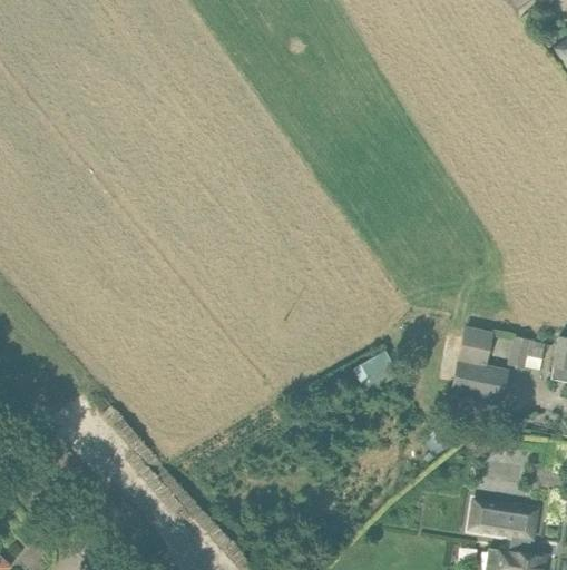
[(450,391),(481,397),(502,402),(510,370),(487,365),(494,333),(463,326),(450,391)]
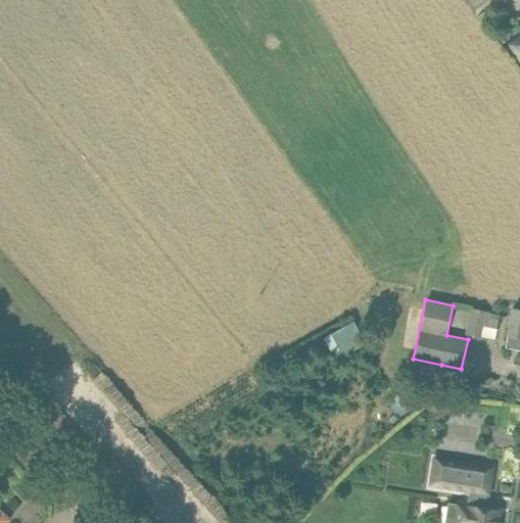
[(474,310),(469,333),(482,336),(484,326),(499,330),(502,316),(474,310)]
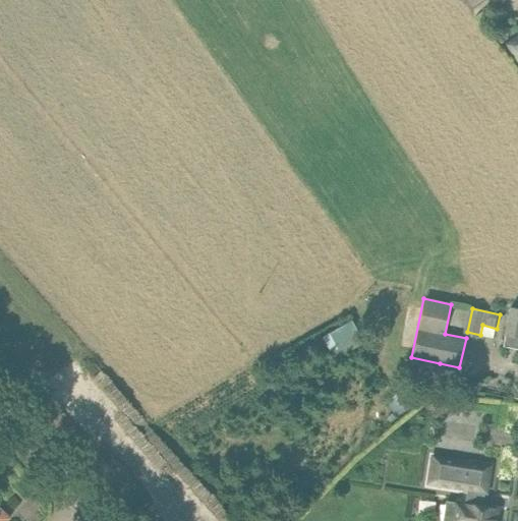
[(517,309),(512,308),(505,346),(517,348),(517,309)]
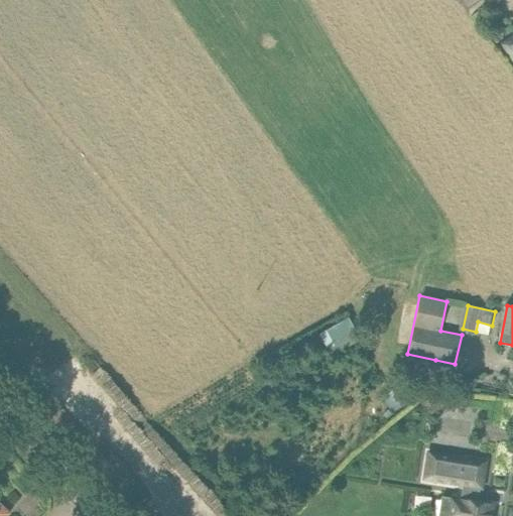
[(333,346),(363,334),(357,317),(327,330),(333,346)]
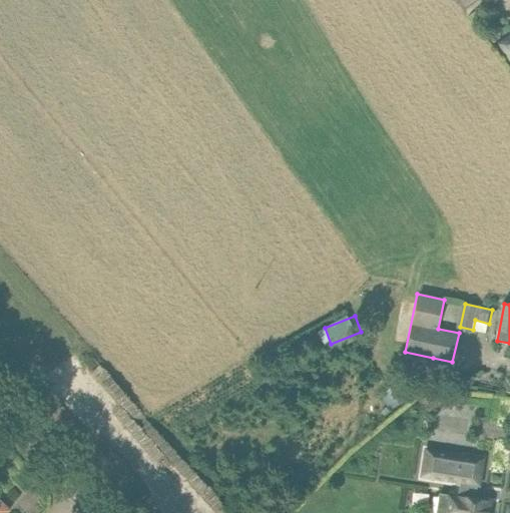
[(481,485),(485,458),(428,449),(424,477),(462,483),(460,494),(450,493),(449,495),(441,493),(437,512),(490,512),(492,501),(476,498),(479,484),(481,485)]
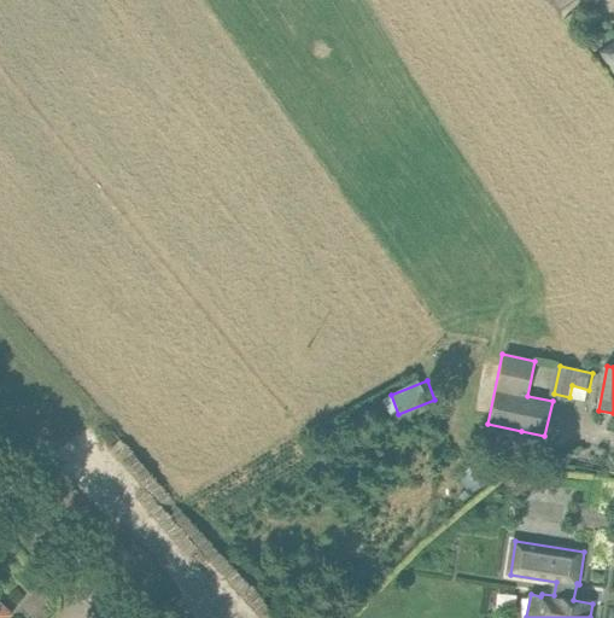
[(0,617),(10,617),(15,614),(0,599),(0,617)]
